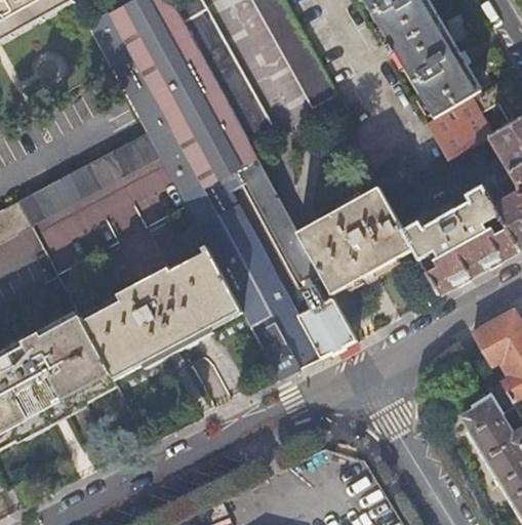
[(0,31),(54,0),(0,0),(0,31)]
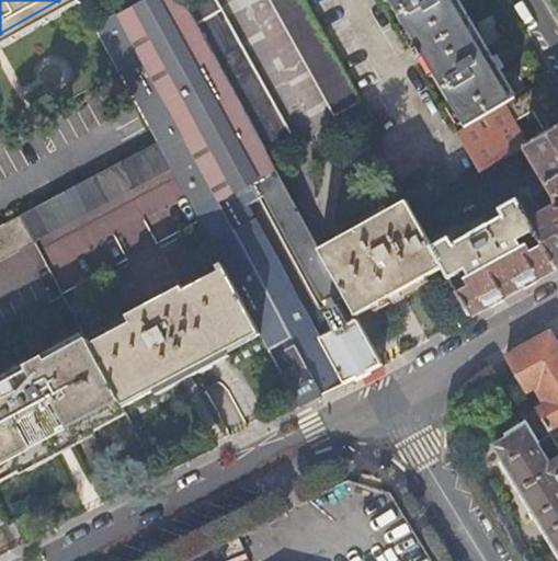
[(179,0),(136,0),(114,12),(215,196),(229,189),(230,190),(247,181),(272,167),(264,153),(179,0)]
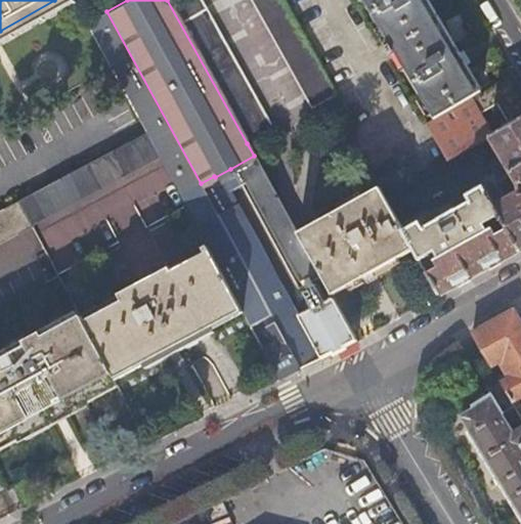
[(199,0),(167,0),(247,143),(272,130),(199,0)]
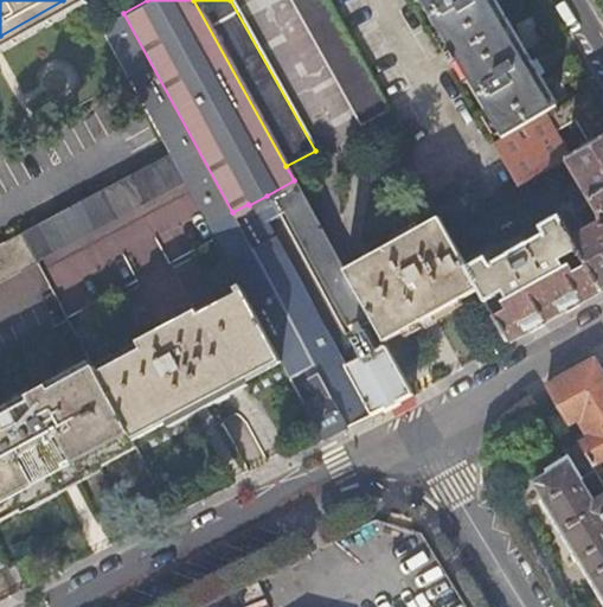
[(386,104),(327,0),(288,0),(357,122),(378,109),(386,104)]
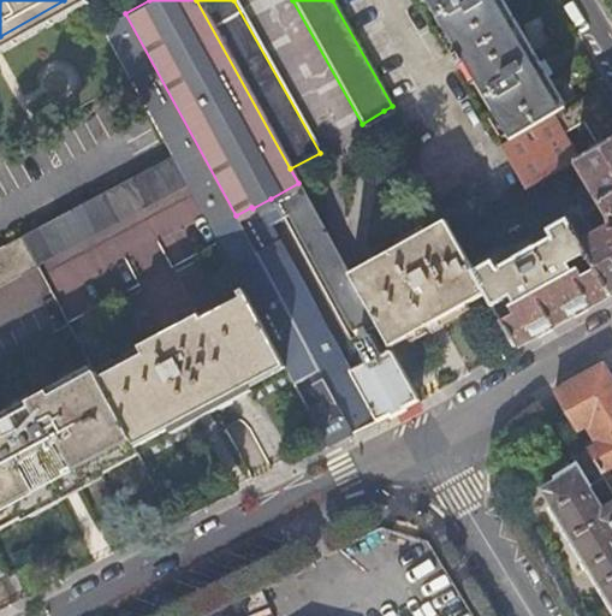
[(500,0),(425,0),(456,52),(451,54),(456,64),(461,60),(506,137),(550,112),(562,105),(500,0)]
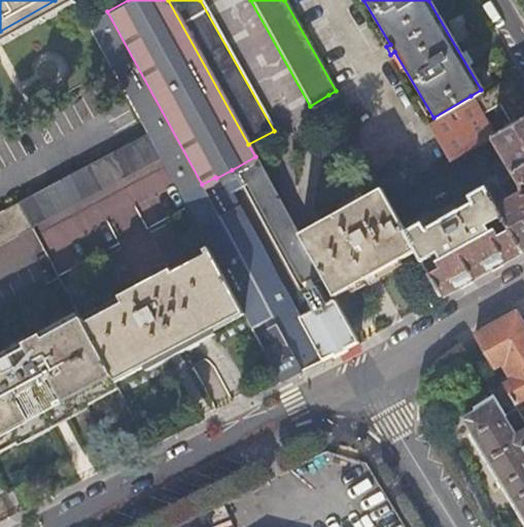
[(202,184),(107,11),(85,23),(144,131),(159,157),(207,247),(240,308),(250,327),(263,320),(272,315),(275,322),(301,369),(322,358),(301,317),(238,204),(232,207),(217,214),(202,184)]
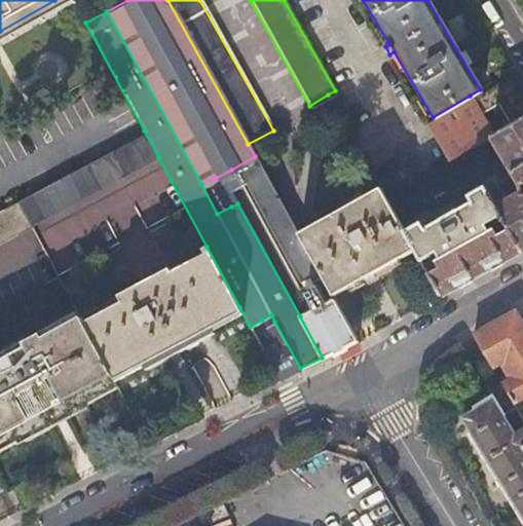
[(511,72),(480,89),(470,96),(491,135),(522,116),(522,91),(522,89),(511,72)]
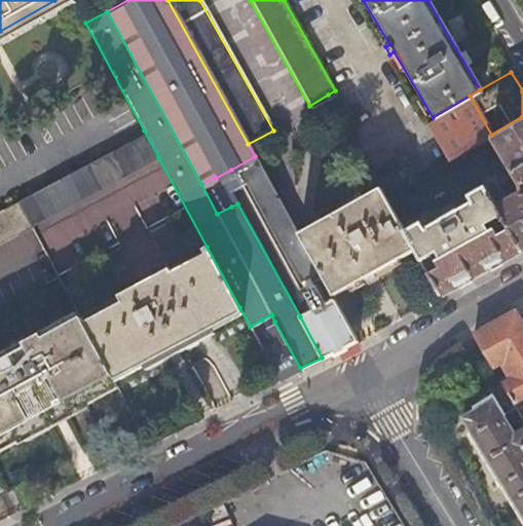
[(470,96),(433,117),(425,121),(447,159),(461,151),(491,135),(470,96)]
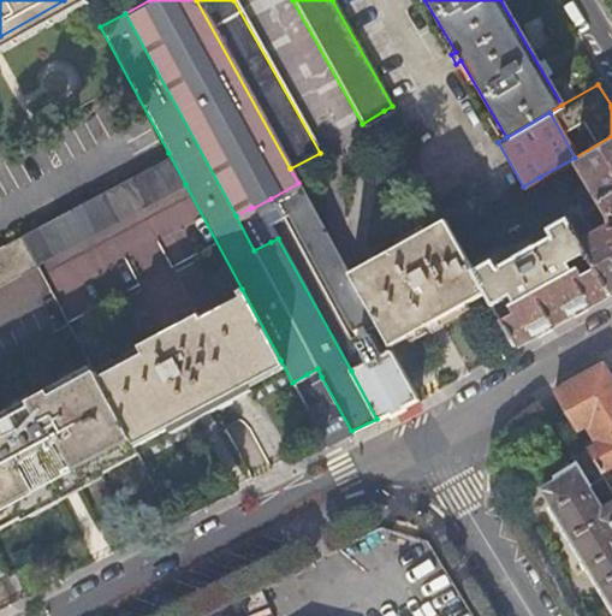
[(611,136),(575,158),(607,215),(611,212),(611,226),(610,223),(586,236),(582,231),(584,229),(576,214),(574,215),(570,211),(563,214),(608,292),(611,289),(611,136)]
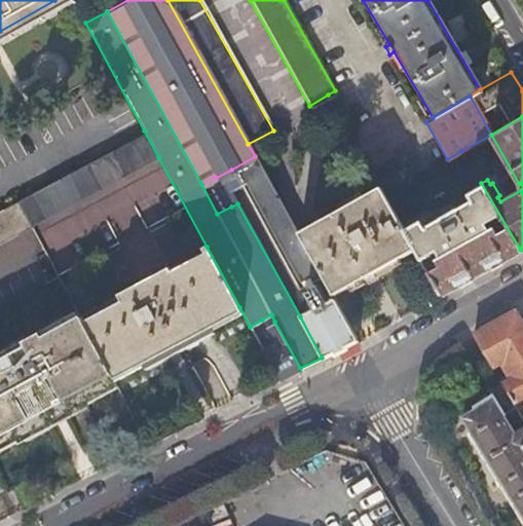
[(158,157),(144,130),(16,200),(31,227),(32,228),(158,157)]
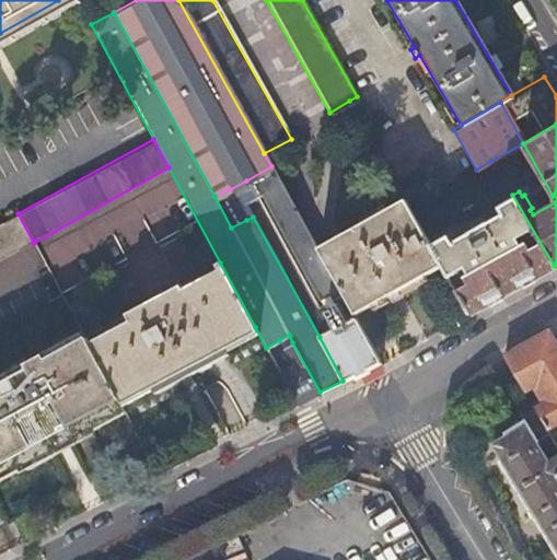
[(316,247),(271,166),(246,181),(254,196),(259,194),(322,306),(326,303),(329,310),(326,312),(335,328),(320,337),(343,381),(380,362),(355,317),(347,322),(338,305),(335,306),(332,301),(343,294),(316,247)]
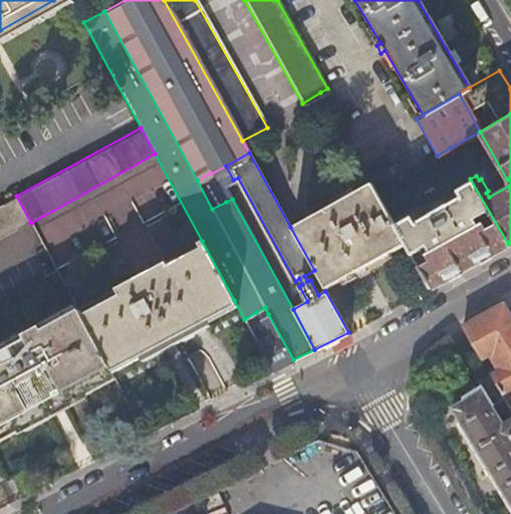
[(210,173),(197,180),(212,209),(226,202),(211,174),(210,173)]
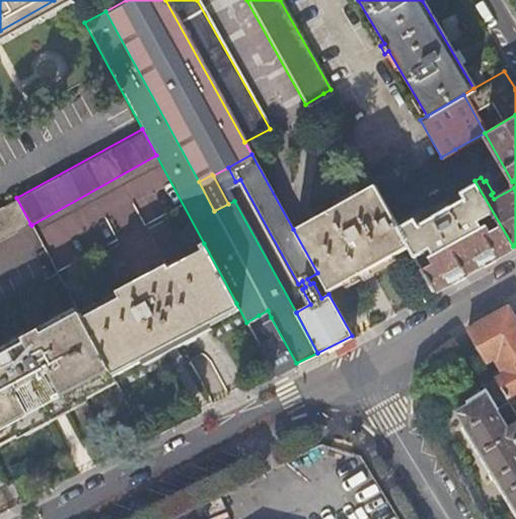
[(293,286),(298,284),(240,179),(235,181),(293,286)]
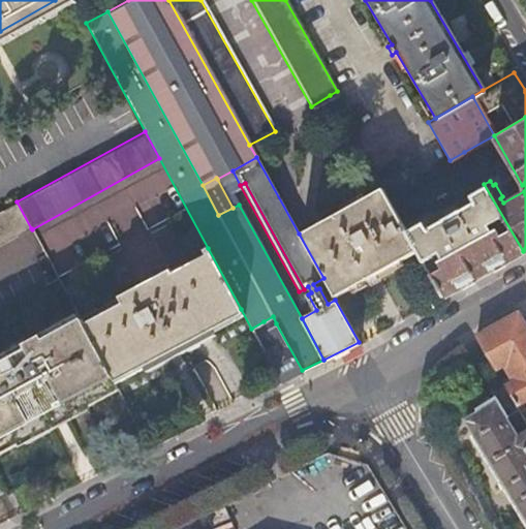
[(415,250),(441,297),(457,287),(523,251),(484,184),(468,193),(471,200),(459,208),(457,204),(453,207),(451,204),(438,211),(440,213),(436,216),(438,220),(426,226),(423,220),(405,229),(415,250)]
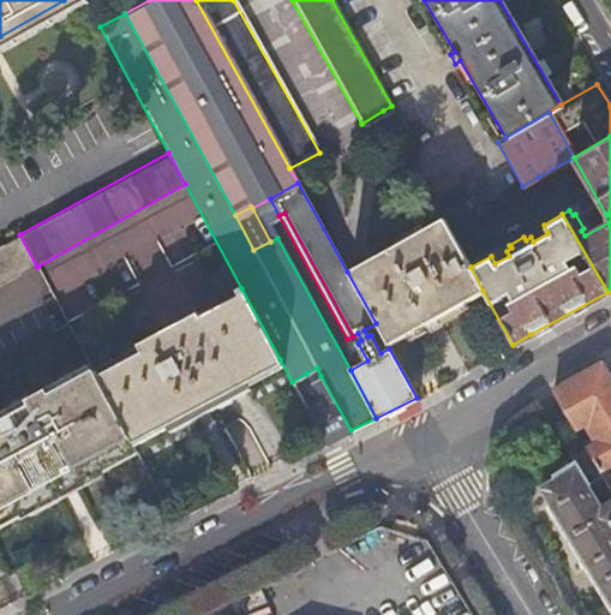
[(443,216),(347,272),(376,323),(388,345),(483,291),(471,267),(443,216)]
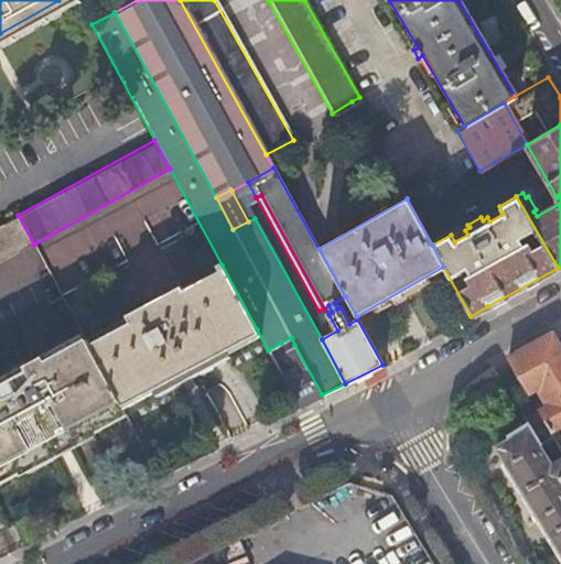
[(0,260),(33,243),(18,215),(0,224),(0,260)]
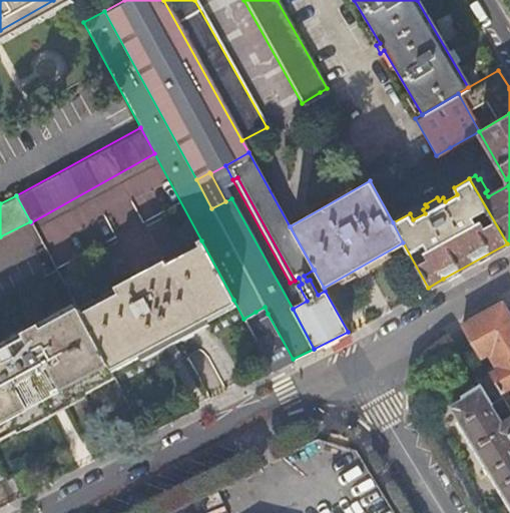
[(202,316),(233,300),(201,240),(196,243),(198,246),(177,258),(176,255),(165,262),(164,260),(114,287),(117,293),(80,312),(108,366),(136,351),(139,355),(204,320),(202,316)]
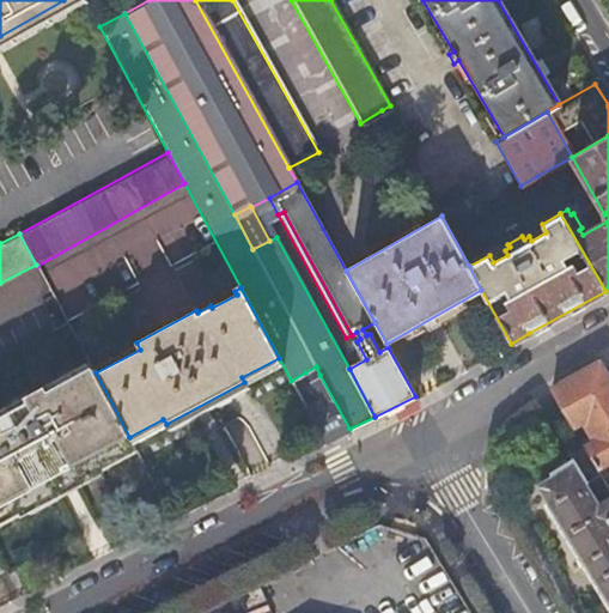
[(600,474),(596,468),(608,460),(608,461),(608,384),(597,364),(550,390),(568,420),(580,442),(565,451),(571,461),(550,473),(553,477),(537,487),(547,502),(542,505),(607,612),(608,612),(608,499),(600,505),(585,483),(600,474)]
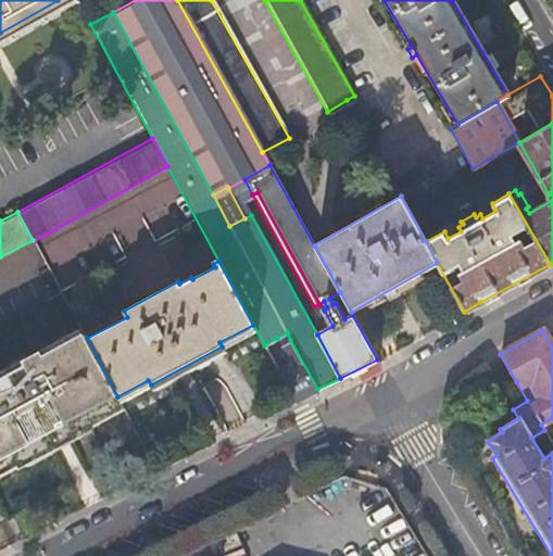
[(287,332),(277,338),(280,345),(290,340),(287,332)]
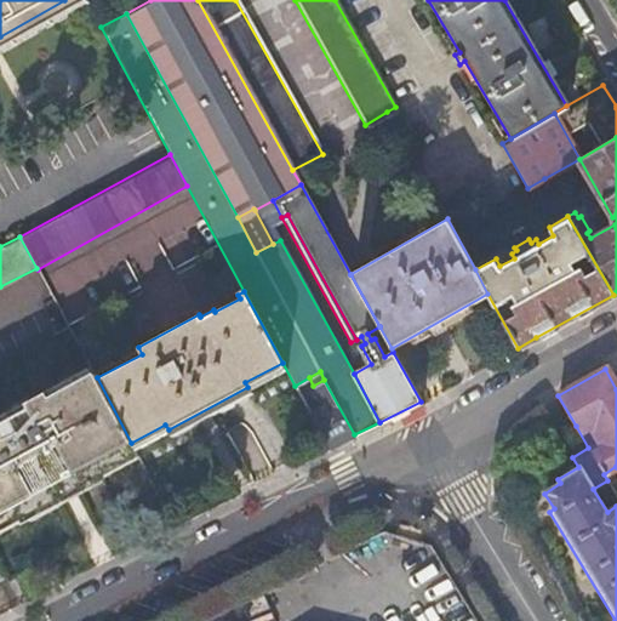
[(132,445),(131,443),(97,377),(95,372),(47,398),(45,394),(0,417),(0,517),(17,508),(20,512),(98,468),(96,466),(132,445)]
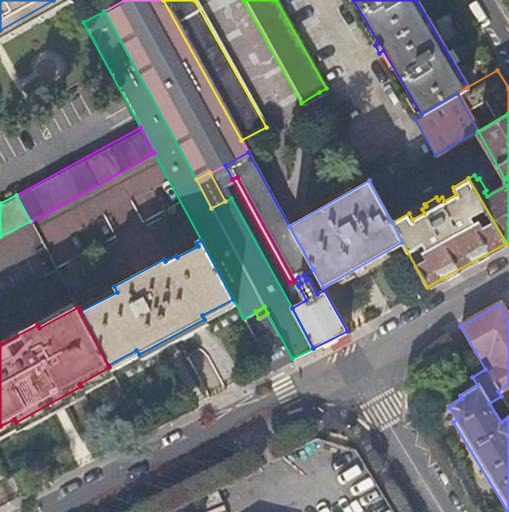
[(271,369),(292,358),(267,313),(258,318),(266,333),(255,339),(271,369)]
